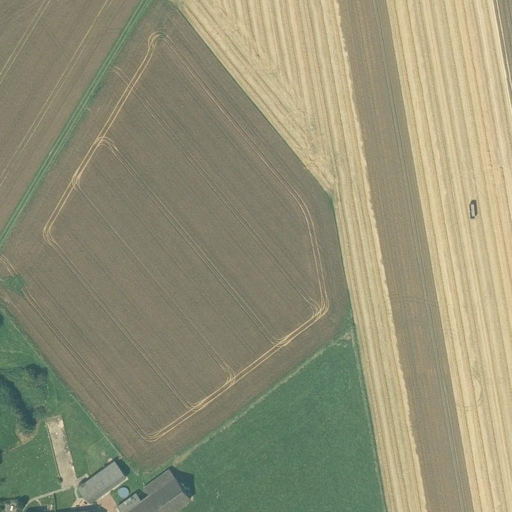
[(115,460),(100,470),(112,486),(126,476),(115,460)]
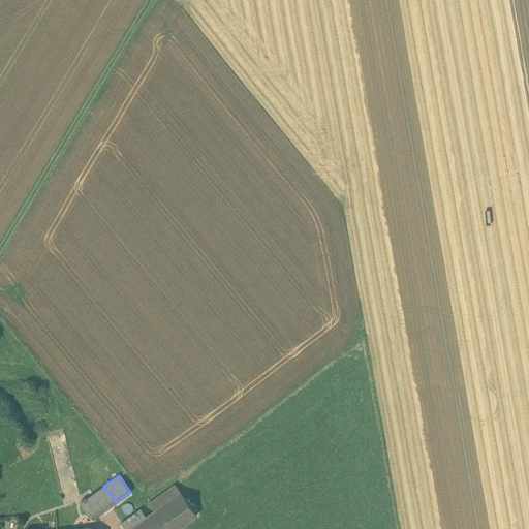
[(175,485),(149,503),(154,510),(181,492),(175,485)]
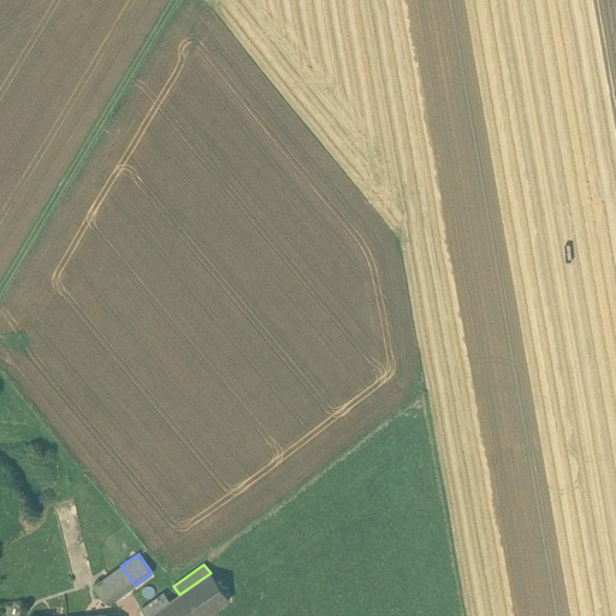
[(120,566),(94,585),(108,604),(135,585),(120,566)]
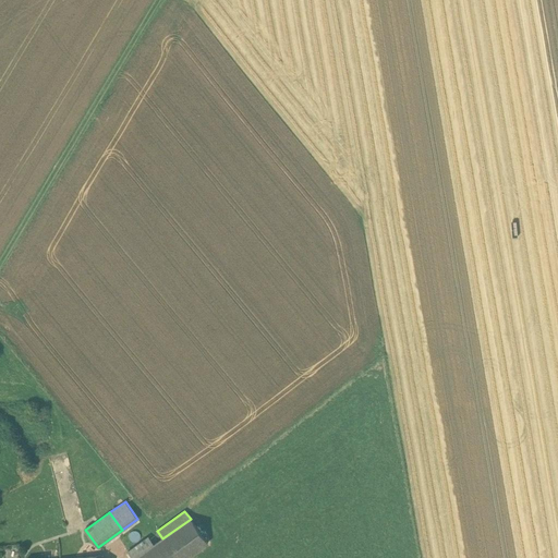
[(154,545),(135,557),(186,557),(208,543),(191,519),(162,538),(154,545)]
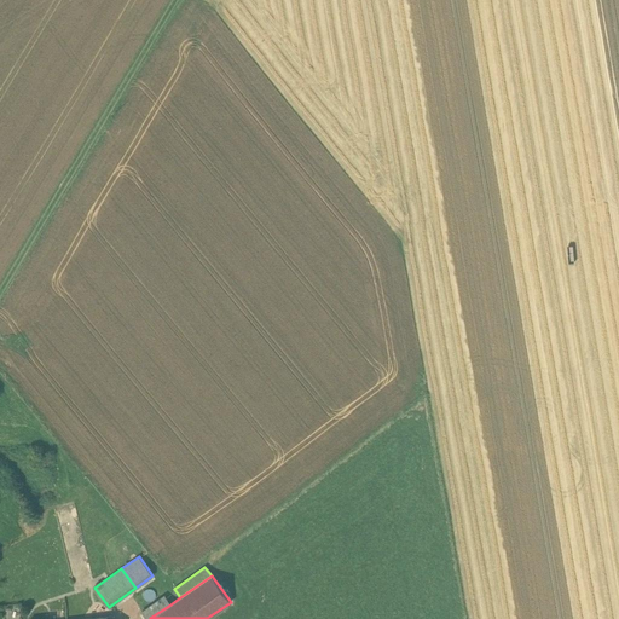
[(145,596),(149,602),(157,596),(154,590),(145,596)]
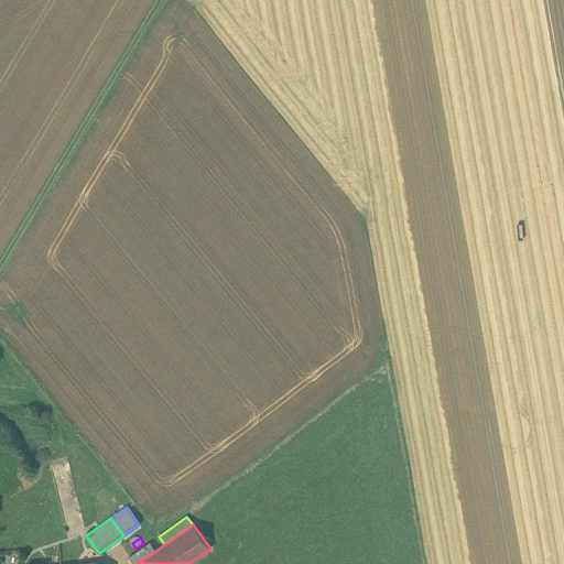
[(150,543),(129,557),(133,563),(137,563),(155,551),(150,543)]
